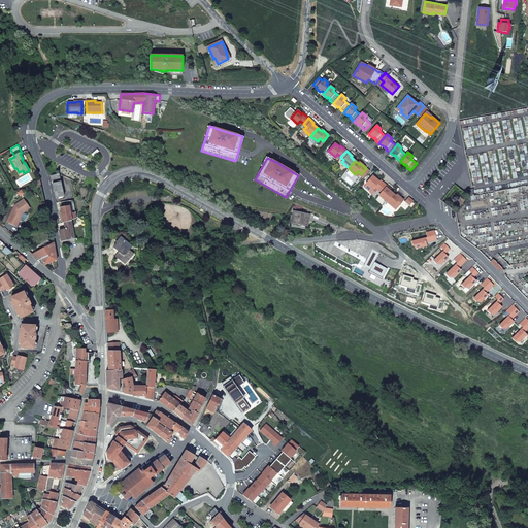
[(64,196),(59,173),(51,175),(56,199),(59,199),(58,197),(64,196)]
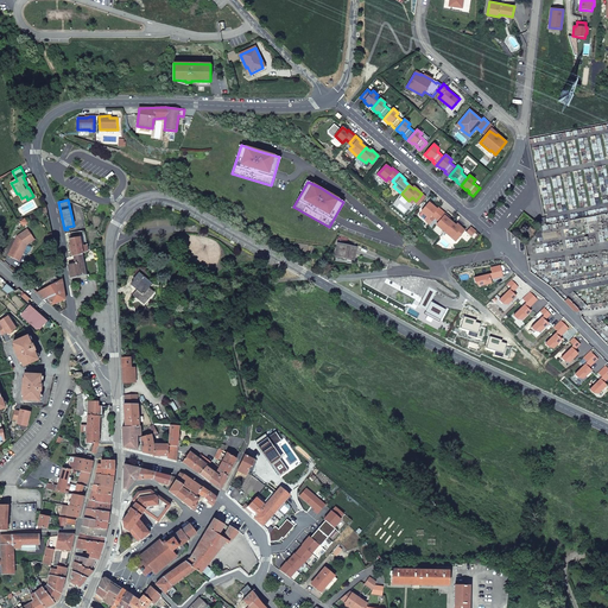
[(429,202),(422,211),(429,219),(432,215),(436,219),(442,211),(436,206),(434,207),(432,206),(429,202)]
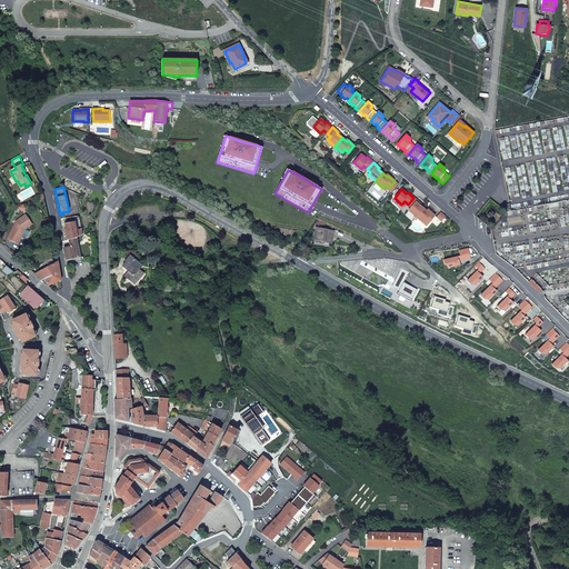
[(413,198),(408,205),(411,207),(408,210),(416,217),(423,208),(420,206),(418,205),(420,202),(413,198)]
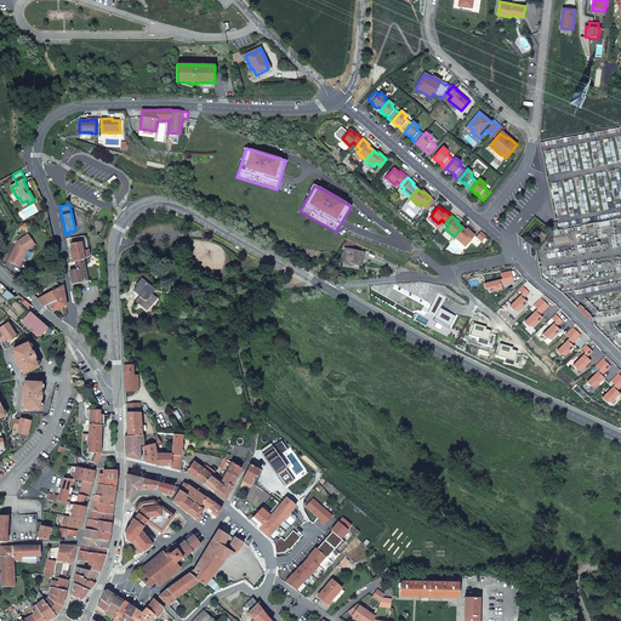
[(468,243),(474,235),(468,231),(467,232),(466,231),(462,227),(454,237),(462,243),(465,240),(468,243)]
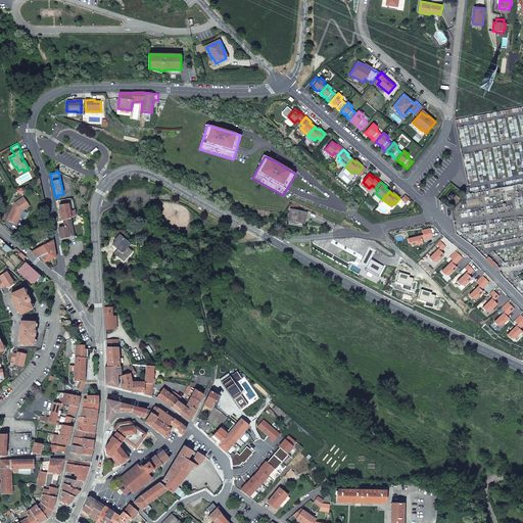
[(406,203),(410,198),(405,194),(400,199),(406,203)]
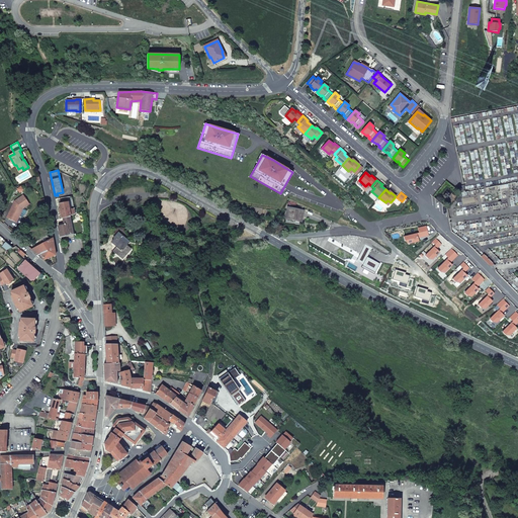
[(22,208),(29,204),(23,195),(14,201),(6,219),(16,223),(22,208)]
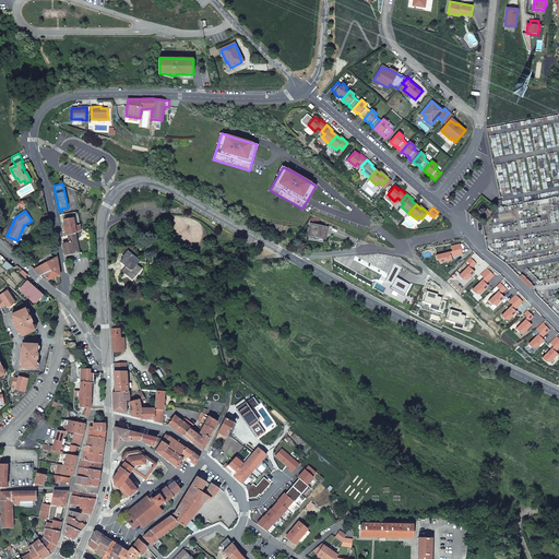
[(68,236),(72,235),(82,230),(80,225),(74,226),(73,218),(64,219),(68,236)]
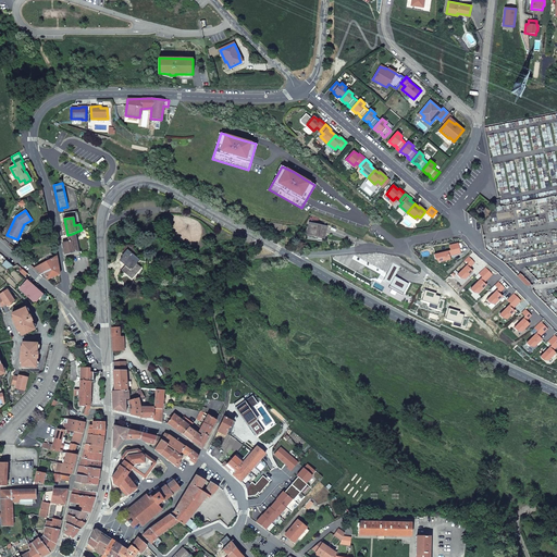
[(311,225),(309,236),(324,239),(326,225),(313,222),(312,225),(311,225)]
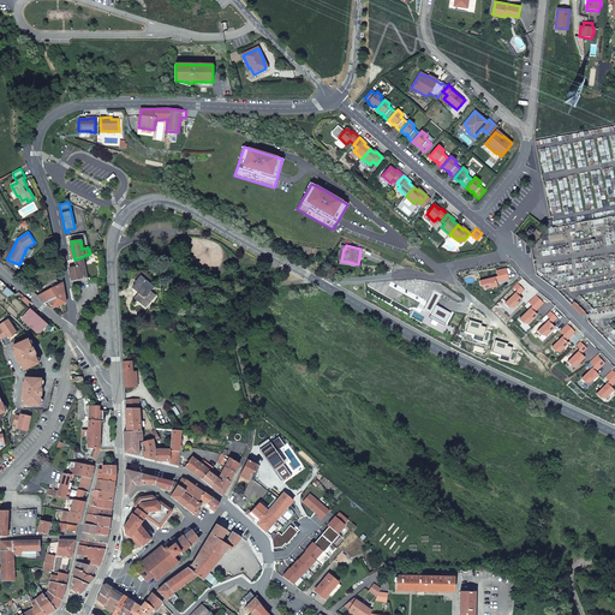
[(70,268),(72,281),(88,279),(83,257),(79,258),(75,260),(76,266),(70,268)]
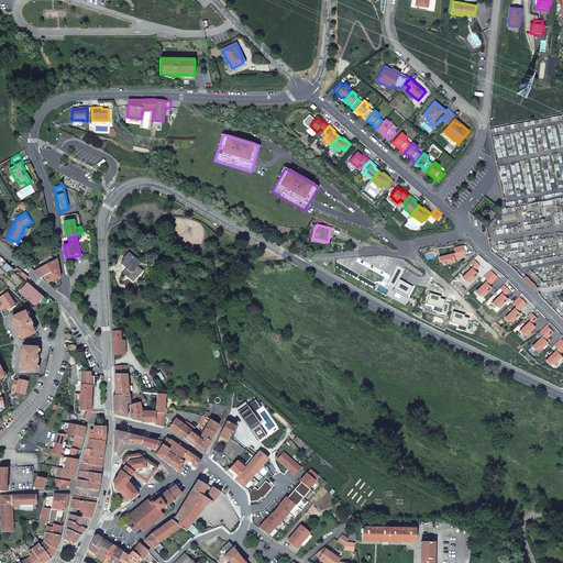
[(438,257),(439,262),(441,261),(442,265),(454,262),(453,258),(464,256),(462,246),(453,249),(454,254),(438,257)]
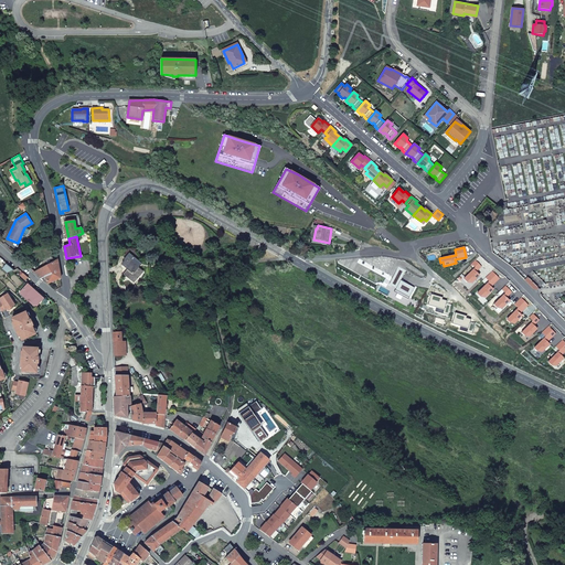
[(126,275),(131,279),(135,283),(137,280),(144,273),(139,269),(142,265),(137,260),(130,255),(125,262),(126,263),(124,265),(129,270),(126,275)]
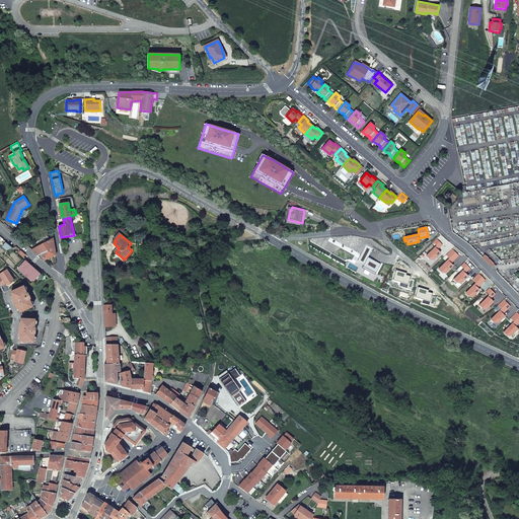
[(56,256),(53,239),(51,240),(49,241),(46,237),(39,241),(41,245),(31,250),(43,260),(44,260),(44,261),(56,256)]
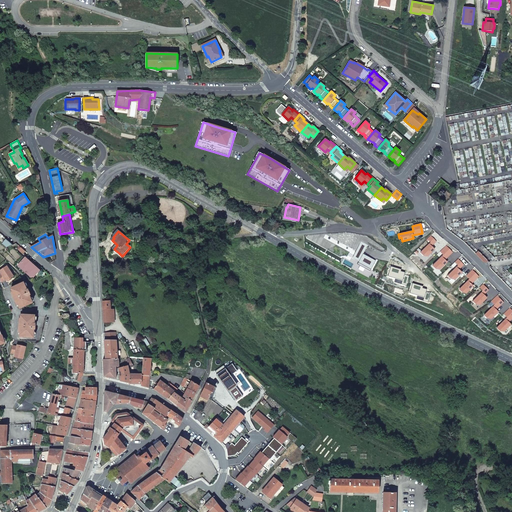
[(425,255),(427,257),(434,250),(431,247),(436,242),(430,236),(427,239),(431,243),(420,254),(423,257),(425,255)]
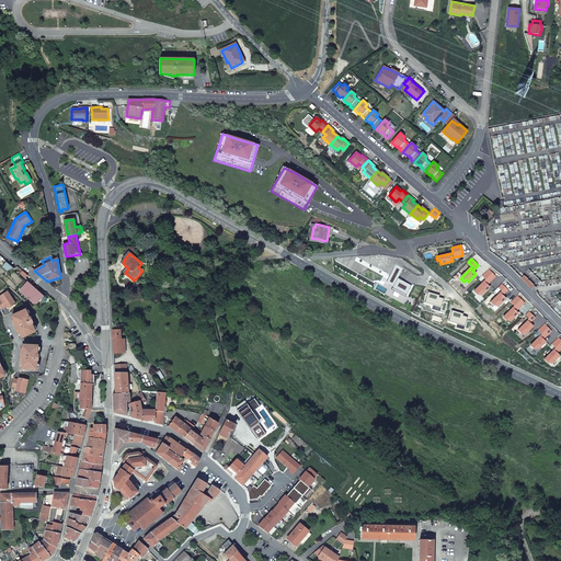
[(487,285),(495,276),(489,270),(482,276),(485,279),(473,292),(477,296),(479,294),(481,296),(490,288),(487,285)]
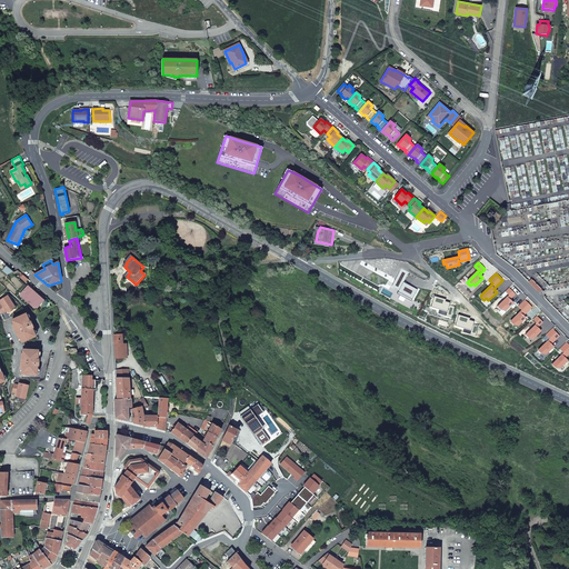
[(530,279),(528,281),(536,290),(540,291),(541,290),(530,279)]
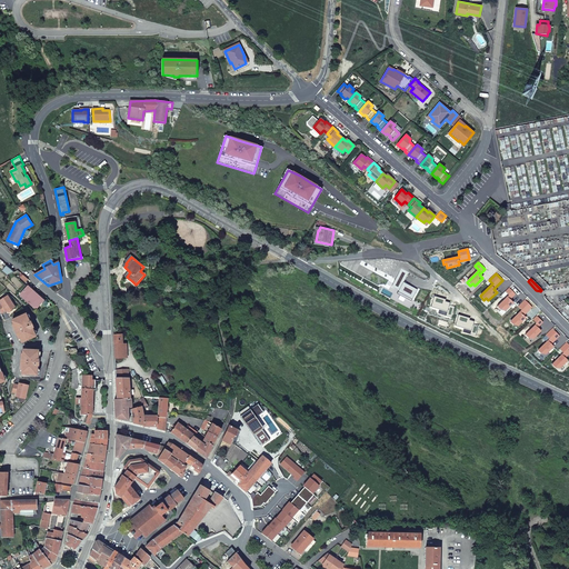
[(126,287),(127,292),(135,290),(133,286),(129,282),(126,287)]
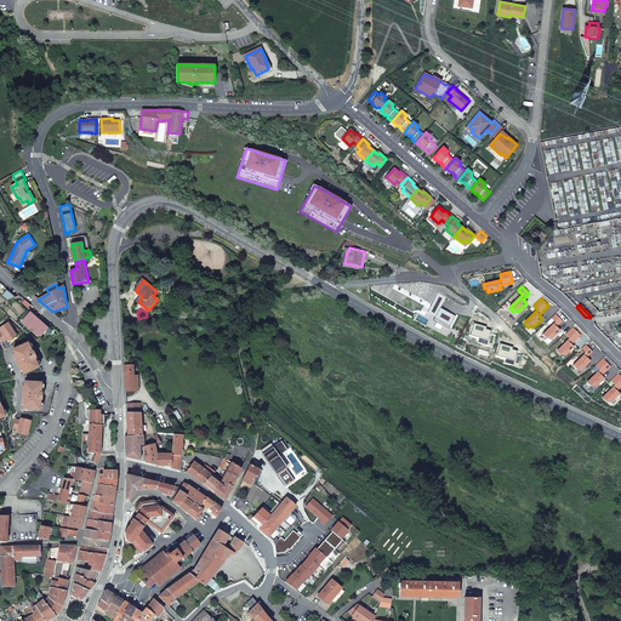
[(22,322),(39,337),(49,328),(30,313),(22,322)]
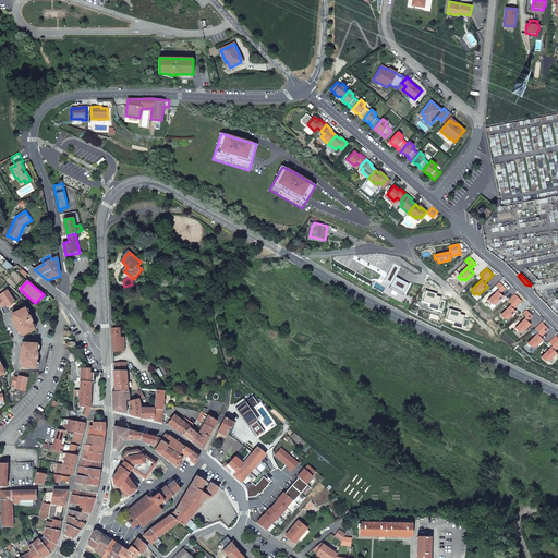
[(505,289),(498,282),(495,286),(499,289),(487,301),(490,304),(492,302),(495,305),(502,298),(499,293),(505,289)]
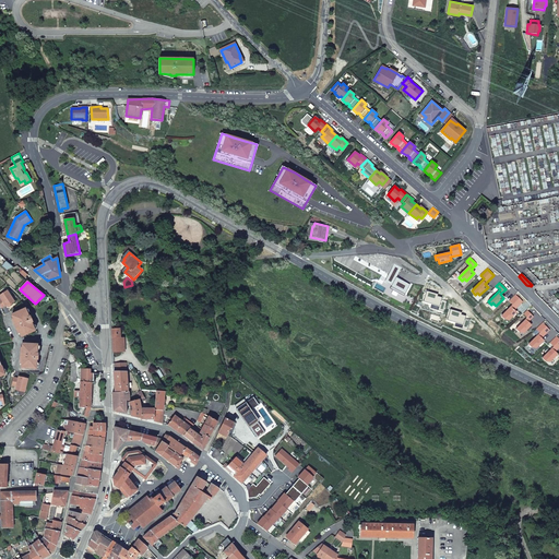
[(14,302),(8,292),(0,296),(1,299),(0,299),(0,304),(2,308),(7,306),(7,307),(9,306),(12,304),(14,302)]
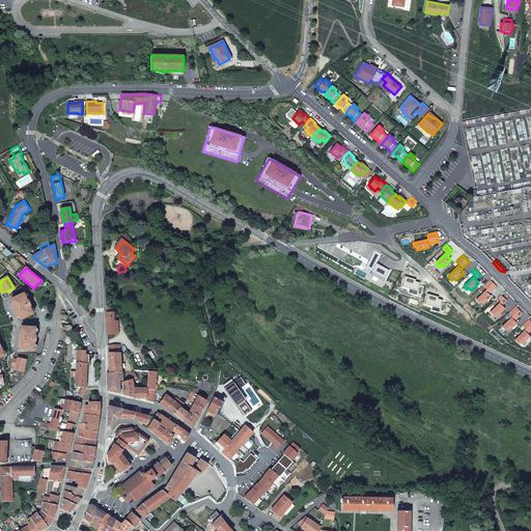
[(496,286),(490,280),(482,285),(486,289),(475,300),(478,303),(480,302),(482,304),(490,297),(487,295),(496,286)]
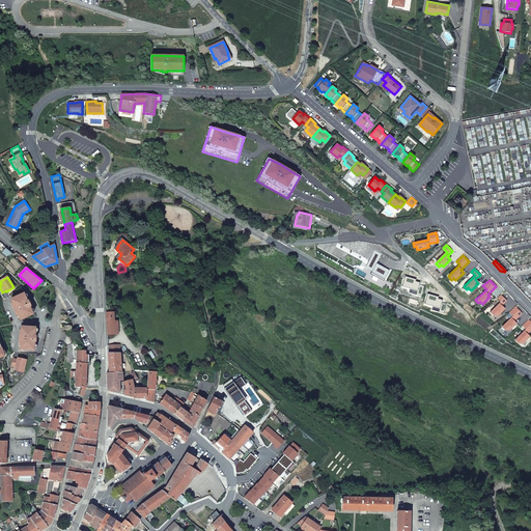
[(21,320),(33,315),(29,307),(31,306),(32,304),(30,304),(29,301),(27,302),(24,294),(11,300),(12,303),(11,303),(18,317),(20,317),(21,320)]
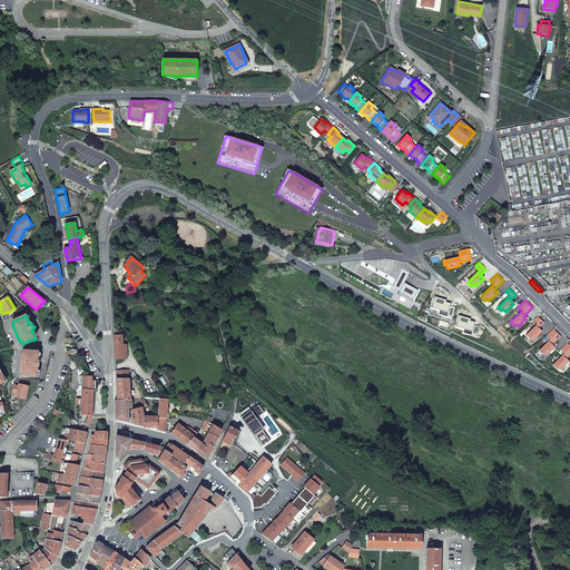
[(542,323),(537,317),(531,322),(534,326),(526,336),(529,338),(530,337),(533,340),(541,332),(538,328),(542,323)]
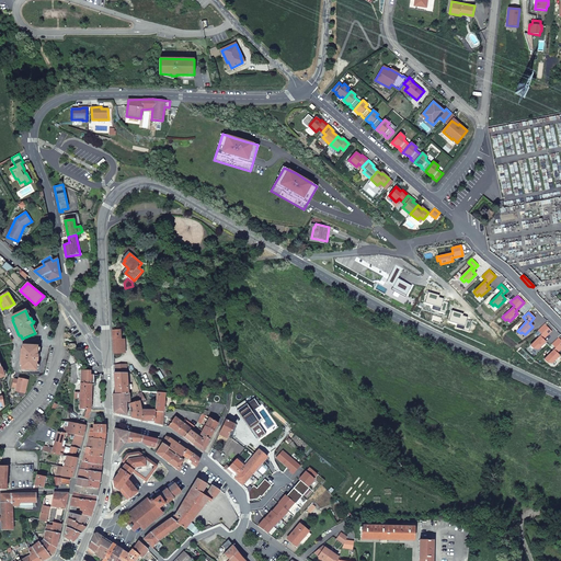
[(540,335),(544,339),(552,331),(545,323),(538,330),(541,334),(540,335)]
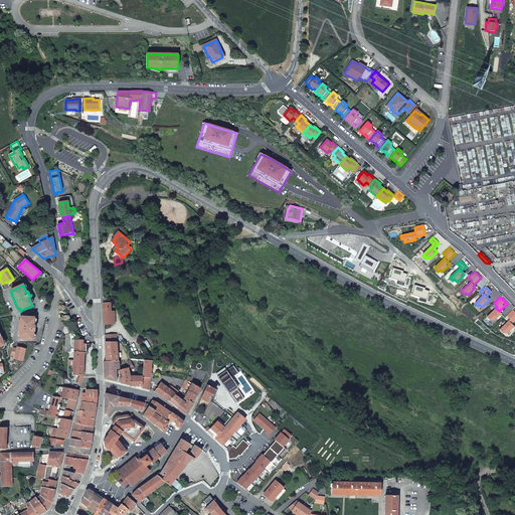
[(490,320),(494,321),(502,314),(499,311),(496,308),(487,317),(490,320)]
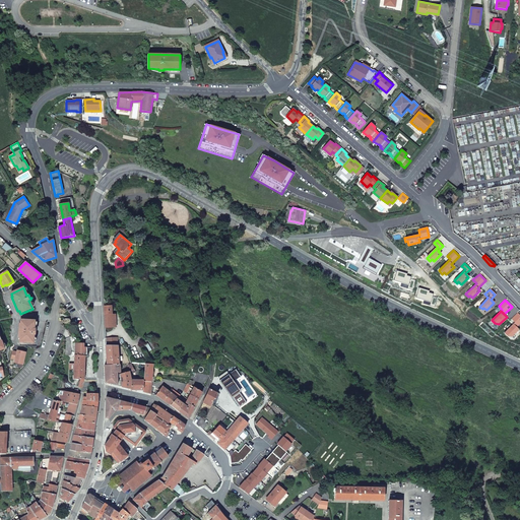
[(105,315),(106,327),(116,327),(116,314),(112,314),(105,315)]
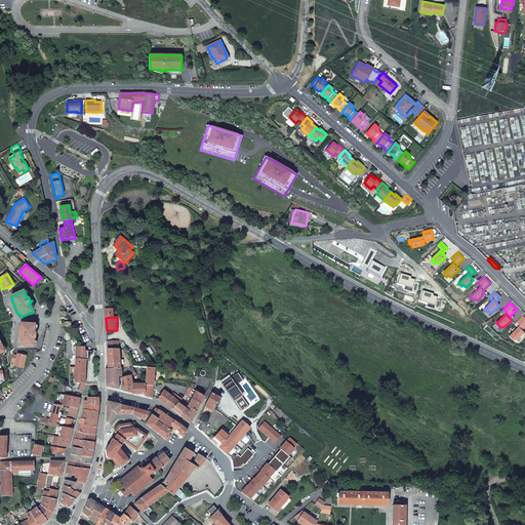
[(34,333),(35,324),(22,323),(22,327),(21,327),(19,342),(21,342),(21,347),(34,347),(34,338),(36,338),(36,335),(37,334),(36,333),(34,333)]
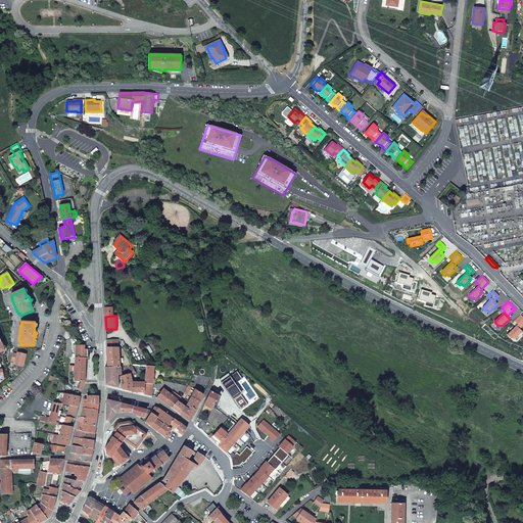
[(520,329),(517,325),(507,335),(511,338),(515,338),(522,331),(520,329)]
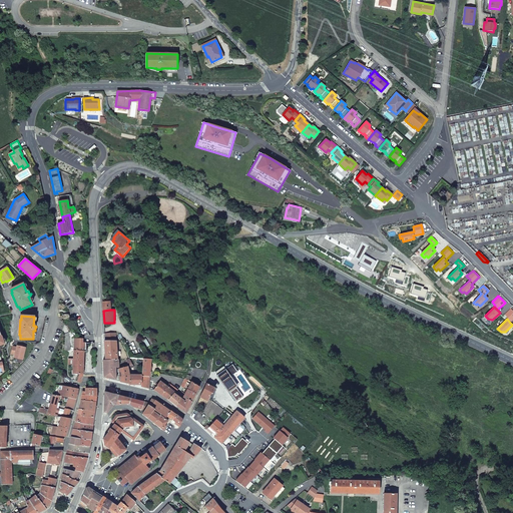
[(83,340),(82,340),(75,339),(74,363),(84,363),(84,352),(87,352),(87,343),(83,343),(83,340)]
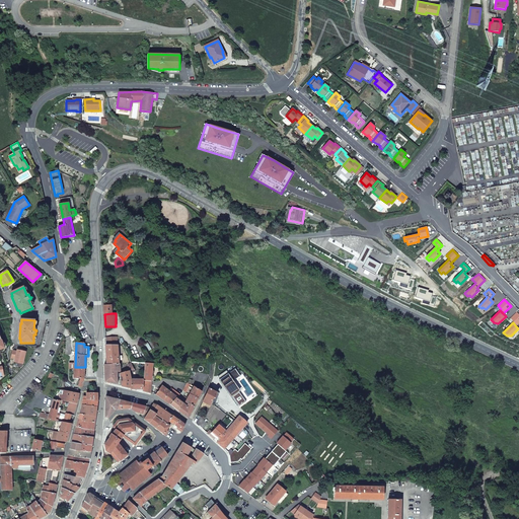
[(119,364),(118,345),(106,345),(107,364),(119,364)]
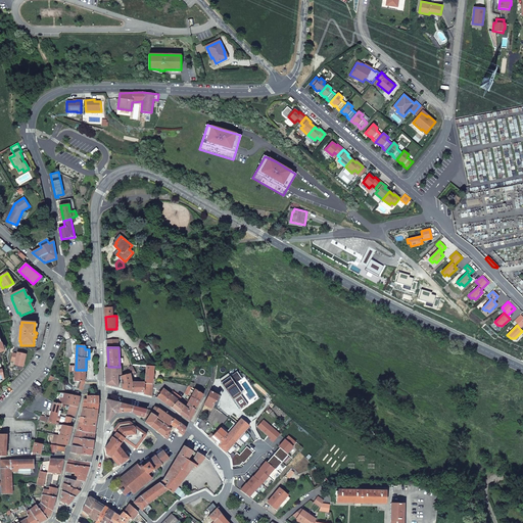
[(24,367),(26,354),(22,353),(19,353),(17,352),(17,354),(13,353),(11,361),(15,362),(15,365),(24,367)]
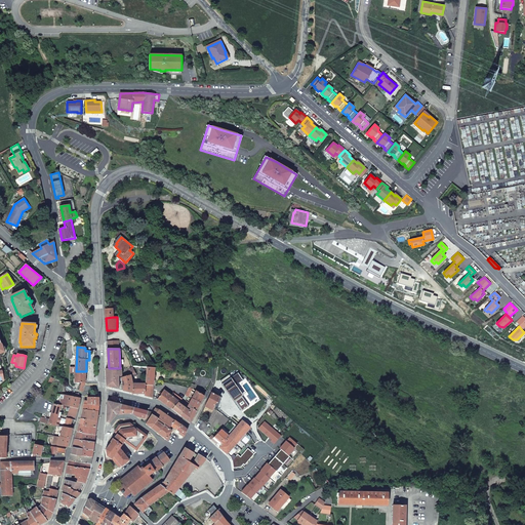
[(146,385),(154,386),(155,368),(147,367),(146,384),(146,385)]
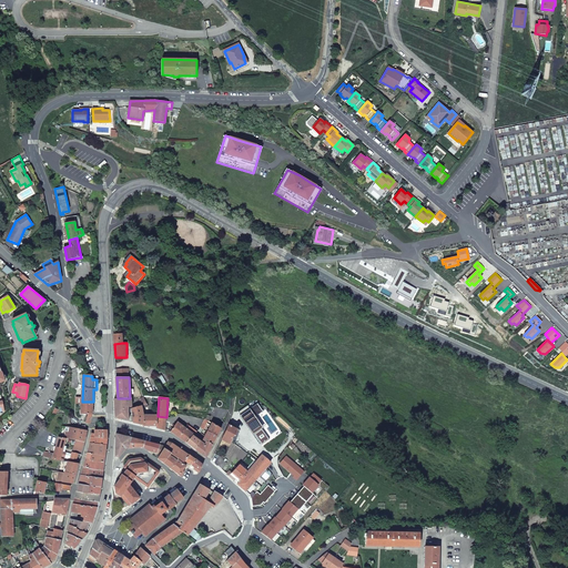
[(131,398),(130,398),(118,398),(114,398),(115,417),(129,422),(129,412),(129,408),(130,408),(130,407),(132,406),(131,398)]
